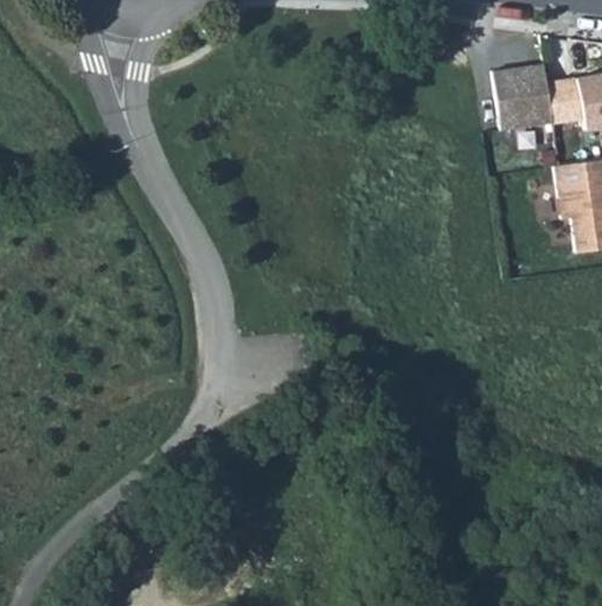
[(548,83),(545,64),(494,71),(503,131),(554,122),(548,83)]
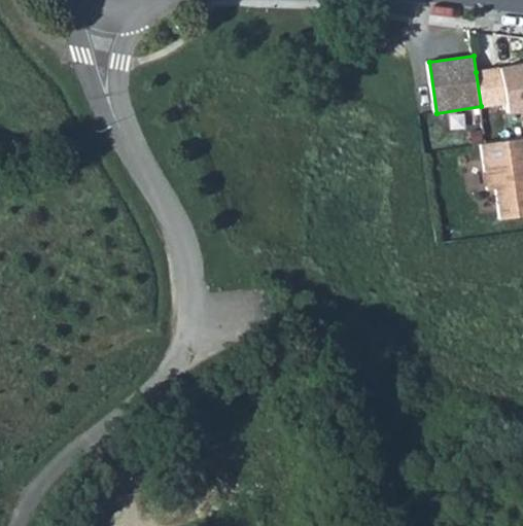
[(522,64),(499,69),(504,102),(508,113),(522,110),(522,64)]
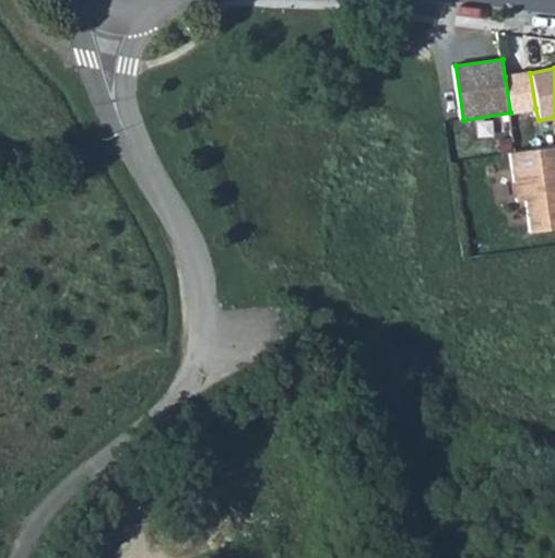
[(535,108),(530,73),(505,76),(510,113),(535,108)]
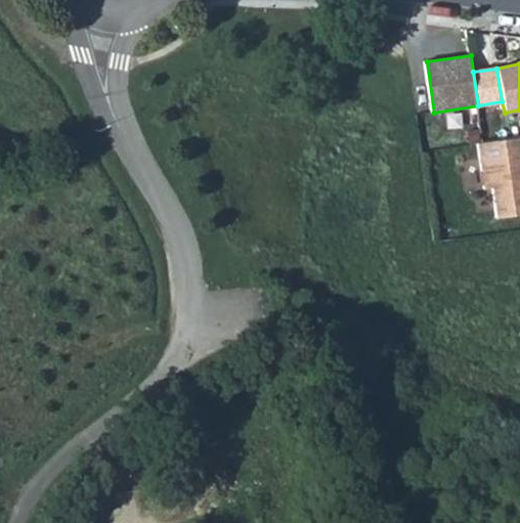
[(519,133),(481,138),(486,182),(494,181),(499,211),(519,208),(519,133)]
